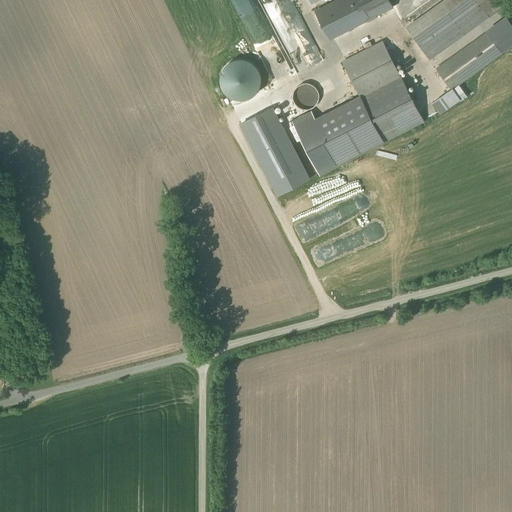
[(321,21),(331,40),(394,7),(389,0),(358,0),(359,1),(321,21)]
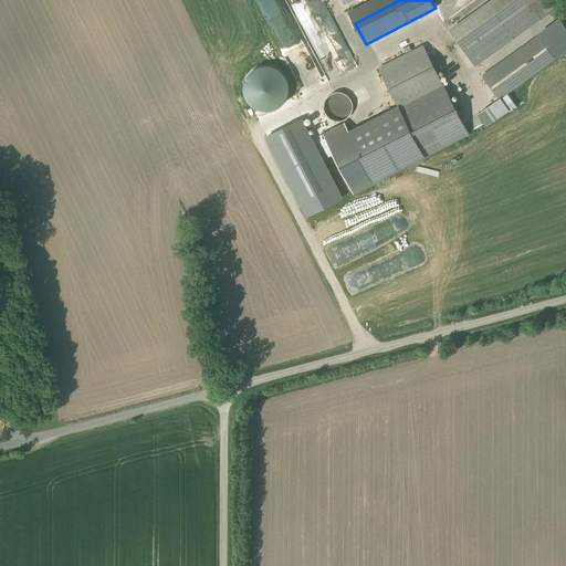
[(493,0),(450,31),(477,66),(536,23),(525,8),(535,0),(493,0)]
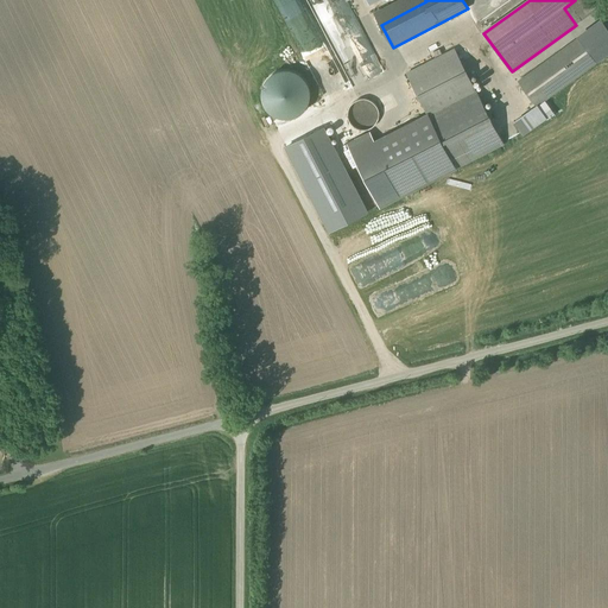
[(607,37),(599,24),(518,82),(537,107),(607,56),(607,37)]
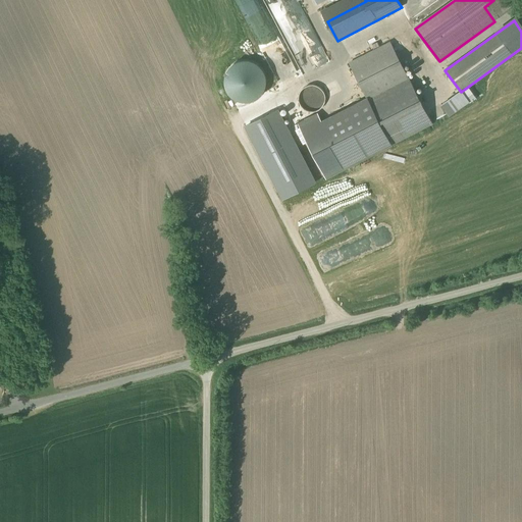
[(326,173),(432,120),(394,42),(352,62),(366,92),(302,124),(326,173)]
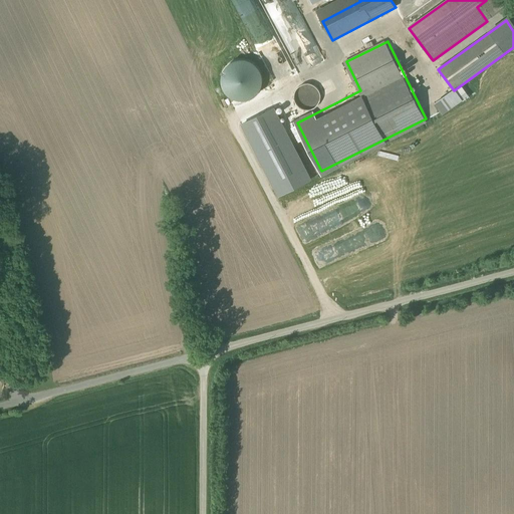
[(263,81),(263,74),(261,68),(257,63),(251,59),(245,57),(238,57),(232,60),(226,64),(222,71),(221,78),(222,85),(226,92),(231,97),(238,99),(246,99),(252,97),(258,93),(261,88),(263,81)]
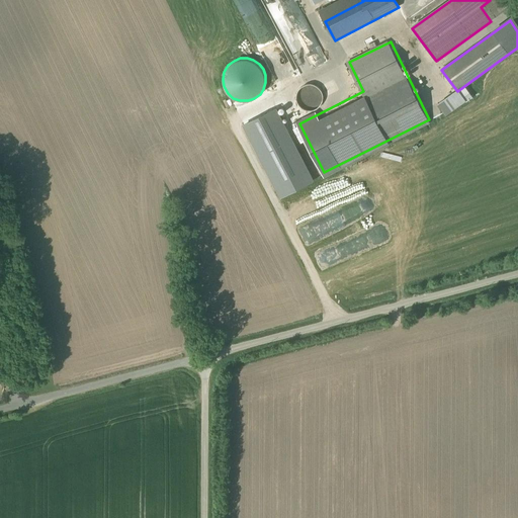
[(325,101),(325,98),(325,96),(324,93),(322,91),(321,89),(318,87),(316,86),(313,85),(311,85),(309,86),(306,87),(304,88),(301,90),(299,92),(298,94),(298,97),(298,99),(298,101),(299,103),(300,106),(303,108),(305,110),(308,111),(310,111),(312,112),(315,111),(317,110),(320,109),(321,108),(323,105),(324,103),(325,101)]
